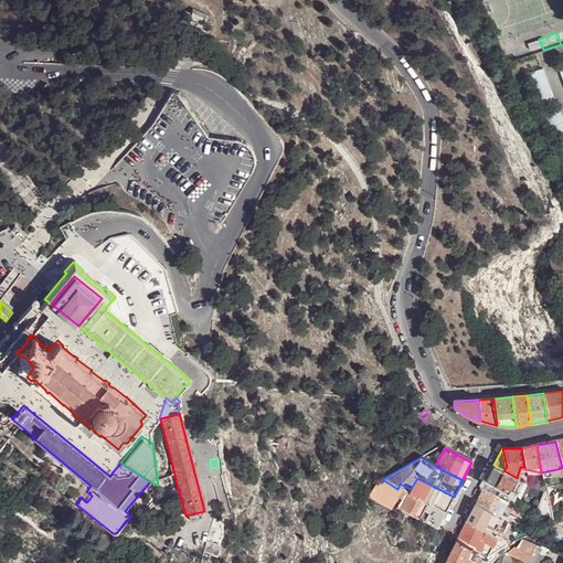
[(494,465),(484,485),(508,499),(518,478),(517,478),(503,470),(494,465)]
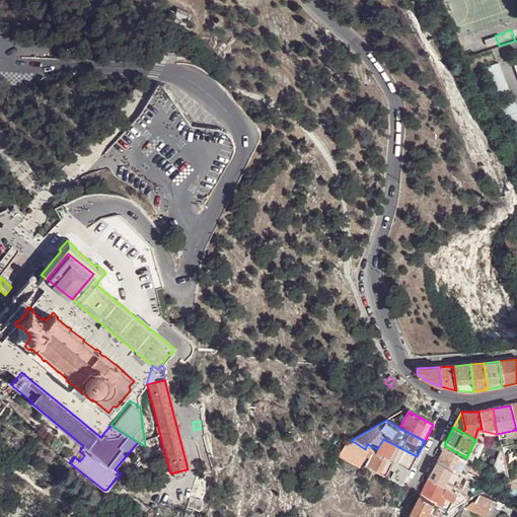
[(201,429),(194,430),(193,430),(195,447),(197,447),(198,455),(205,454),(201,429)]
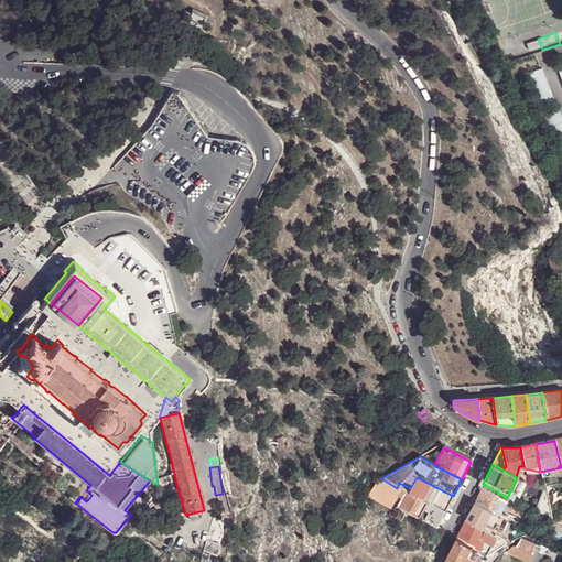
[(453,496),(432,485),(417,477),(410,488),(408,494),(423,501),(425,504),(444,512),(453,496)]
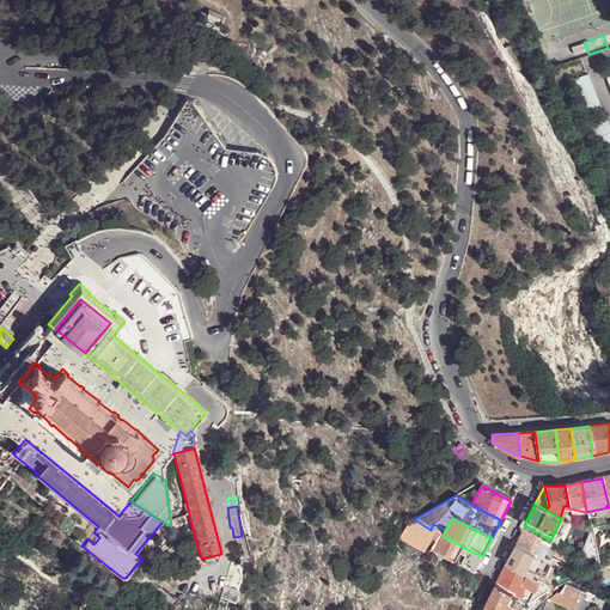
[(557,544),(559,544),(569,523),(561,518),(550,541),(551,541),(557,544)]
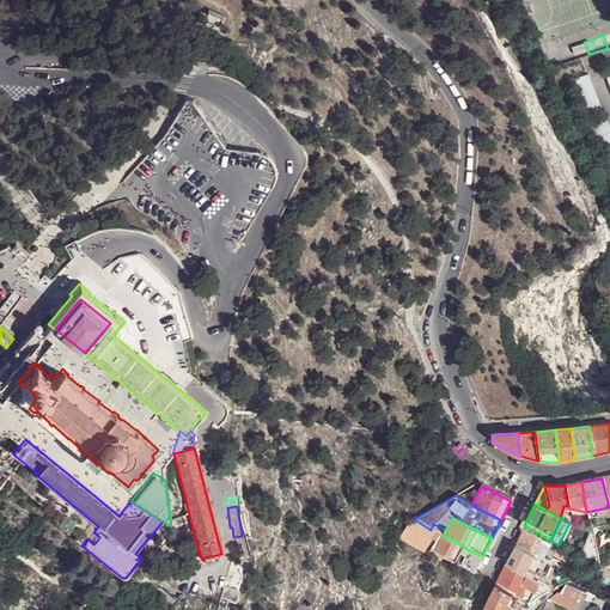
[(396,540),(422,554),(431,540),(434,532),(431,530),(414,519),(408,523),(396,540)]
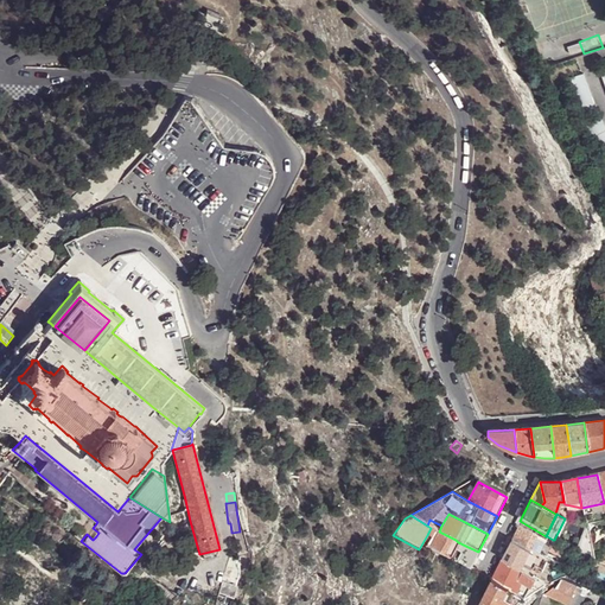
[(546,536),(520,521),(510,541),(543,559),(545,556),(539,553),(547,536),(546,536)]
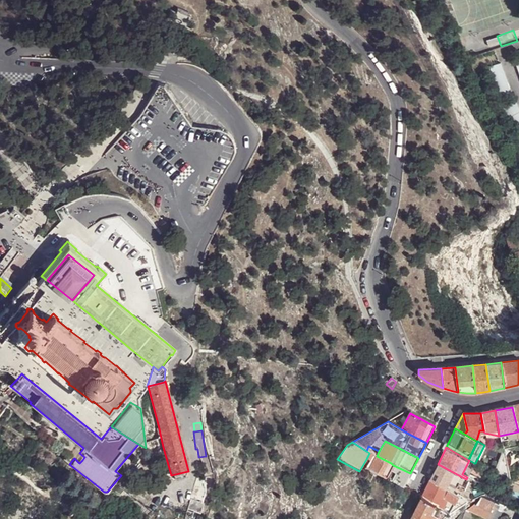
[(501,453),(493,472),(508,481),(503,454),(501,453)]
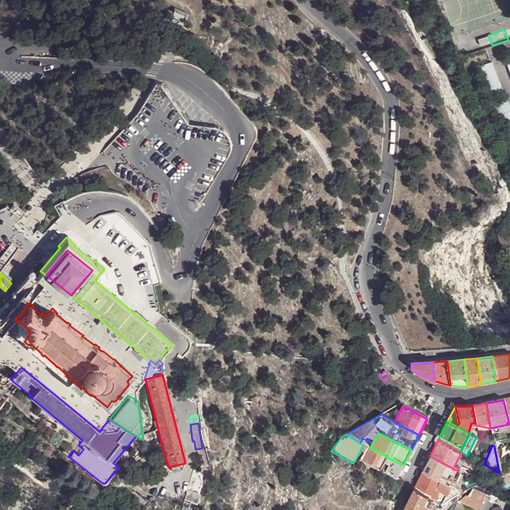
[(383,463),(386,457),(384,455),(370,448),(369,448),(367,451),(361,462),(379,472),(383,463)]
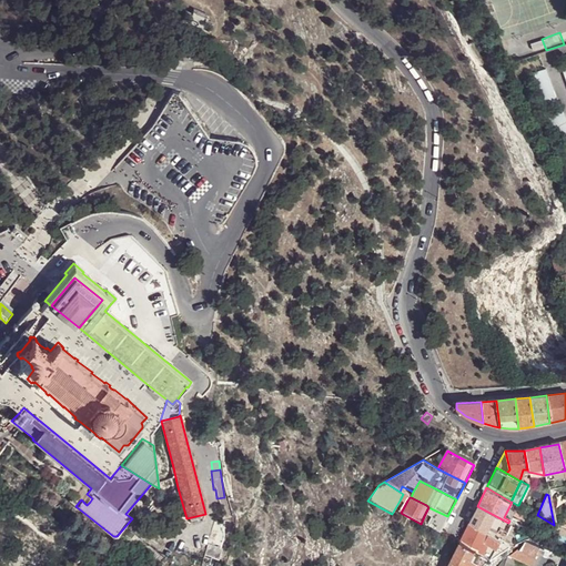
[(397,512),(401,513),(407,501),(404,498),(402,503),(397,512)]
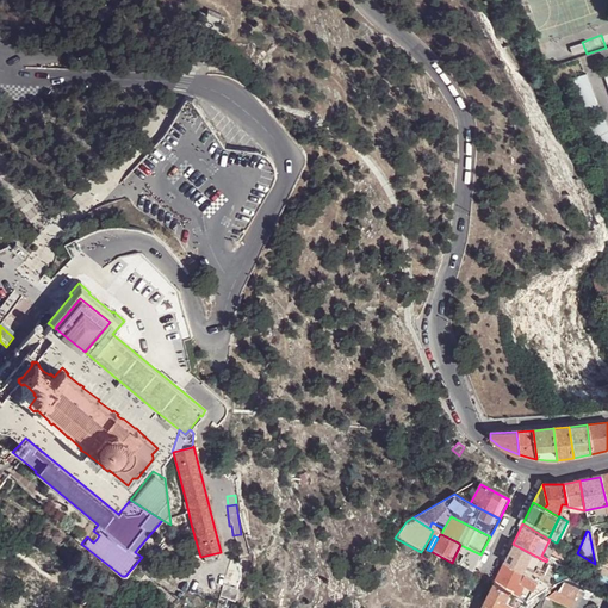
[(541,556),(547,559),(556,543),(550,539),(541,556)]
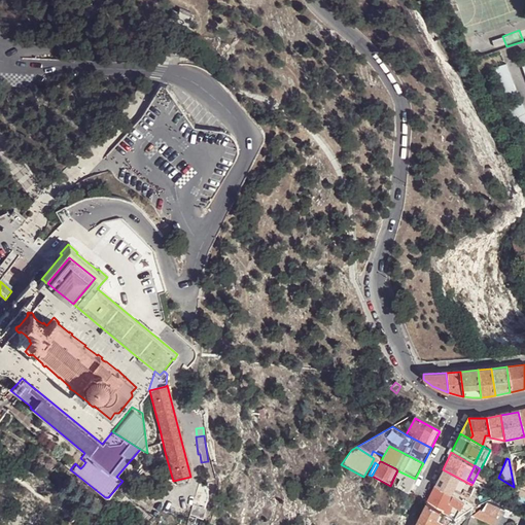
[(443,469),(434,485),(464,501),(471,485),(443,469)]
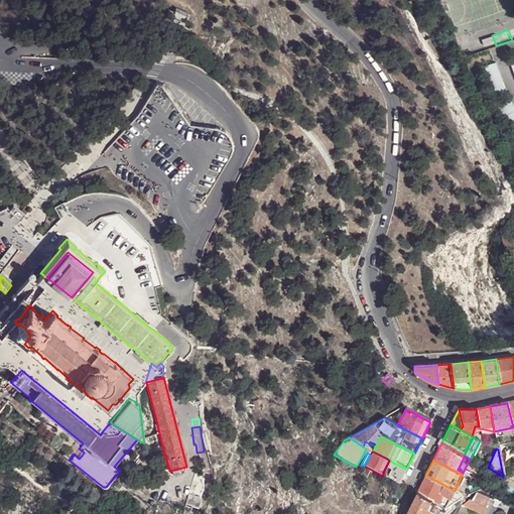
[(398,484),(406,469),(389,461),(386,467),(391,470),(387,478),(387,479),(398,484)]
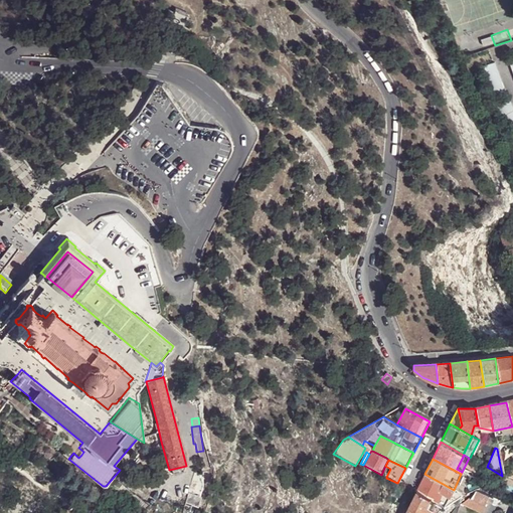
[(184,474),(186,466),(169,470),(171,477),(184,474)]
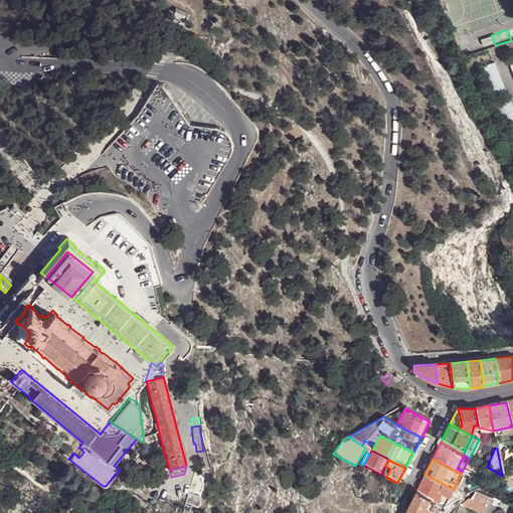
[(381,475),(386,477),(390,469),(385,466),(381,475)]
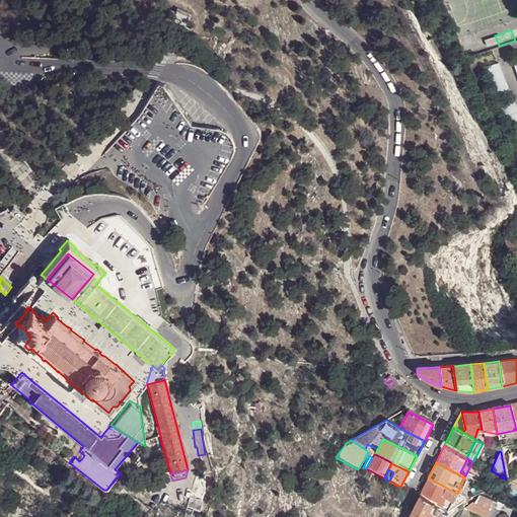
[(469,473),(466,478),(477,485),(481,481),(469,473)]
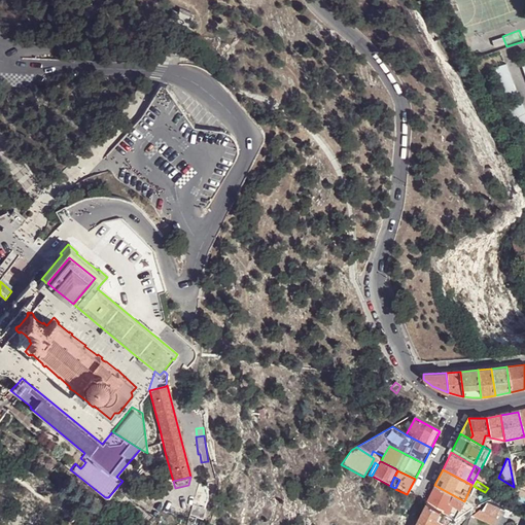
[(434,485),(425,503),(441,511),(444,513),(450,501),(461,508),(464,501),(434,485)]
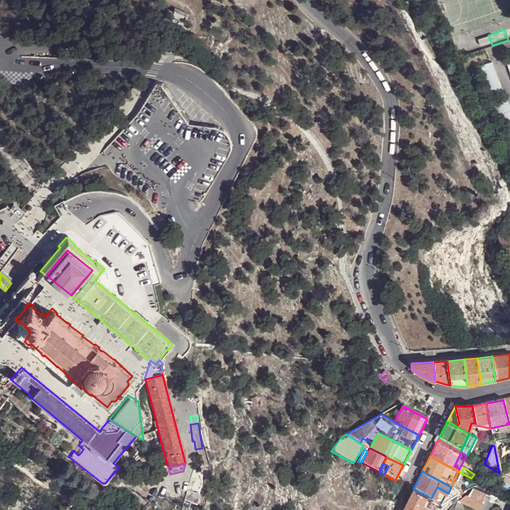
[(451,487),(448,493),(447,495),(451,498),(454,496),(458,491),(451,487)]
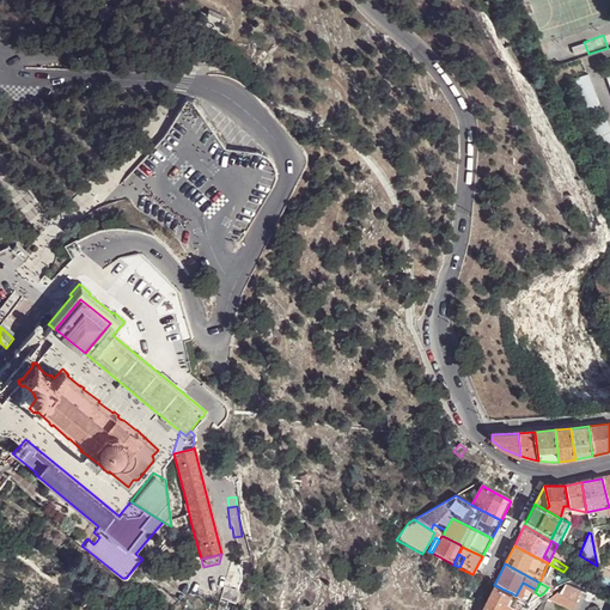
[(586,592),(567,583),(548,598),(572,609),(579,609),(586,592)]
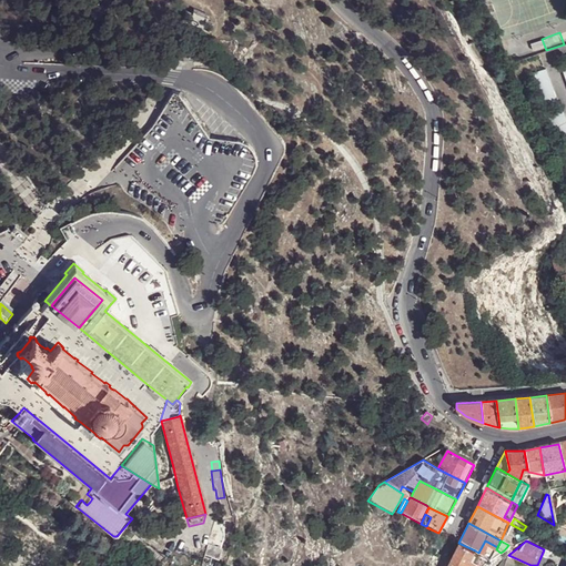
[(458,543),(448,562),(456,565),(466,565),(468,563),(475,551),(458,543)]
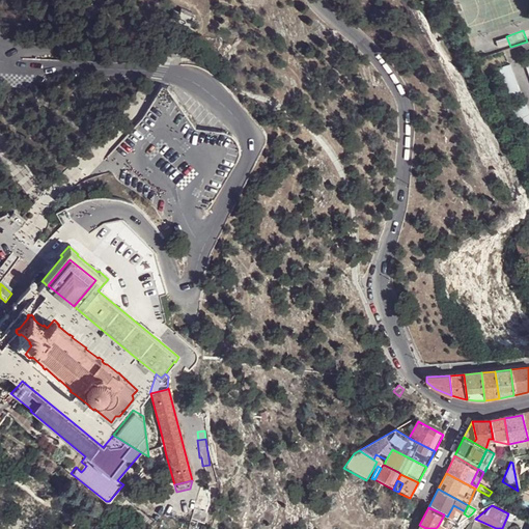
[(203,525),(206,512),(193,508),(188,528),(196,528),(198,523),(203,525)]
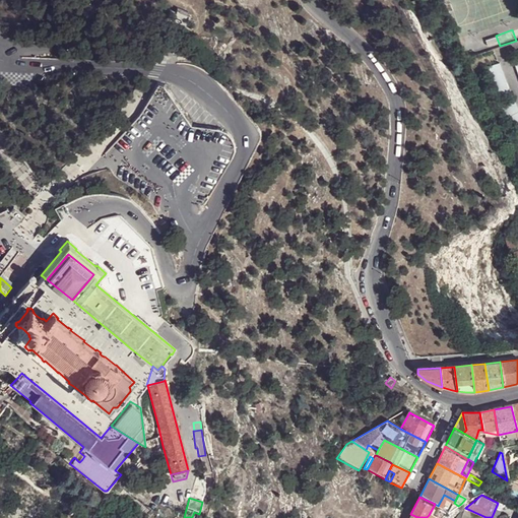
[(435,504),(429,515),(433,517),(443,517),(449,511),(438,506),(435,504)]
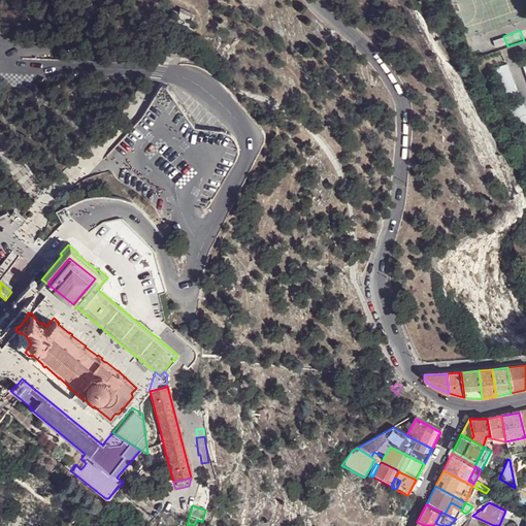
[(472,516),(461,525),(493,525),(472,516)]
